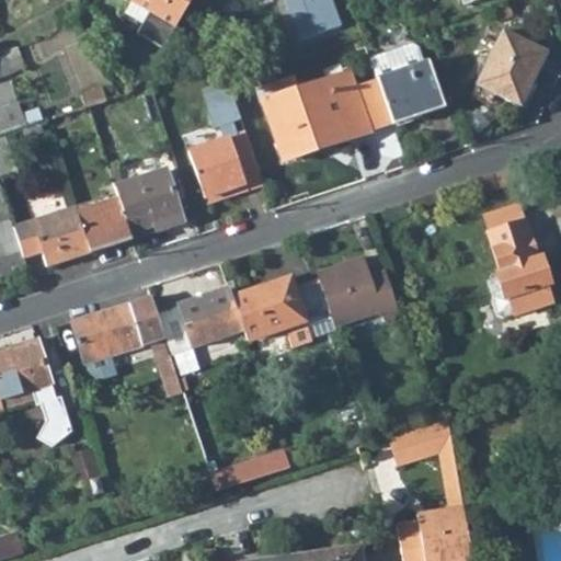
[(130,0),(130,2),(149,14),(142,25),(136,35),(162,50),(174,29),(175,29),(192,0),(130,0)]
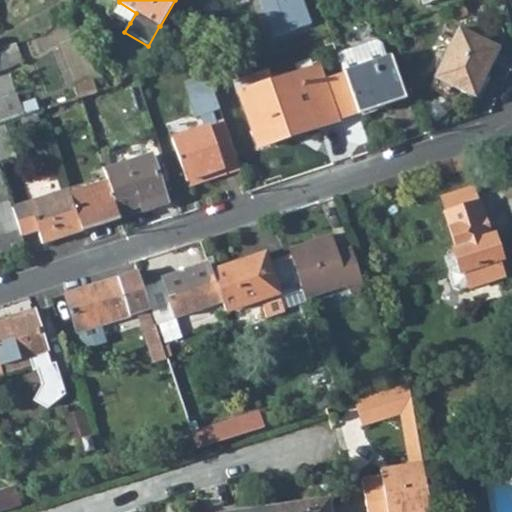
[(311,26),(301,0),(258,0),(273,39),(311,26)]
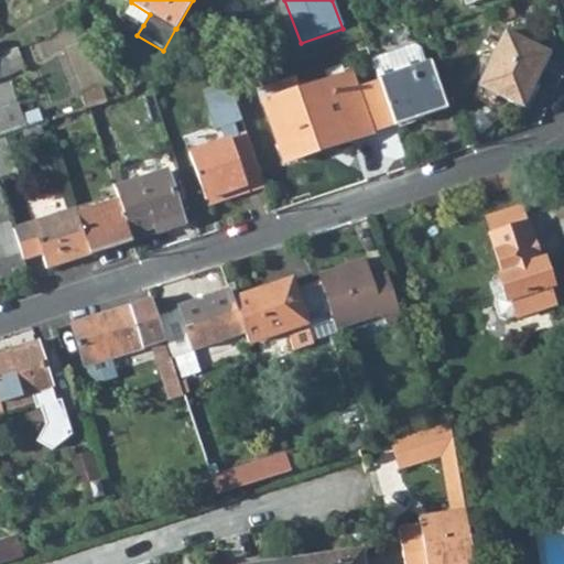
[(150,14),(131,2),(125,14),(143,25),(150,14)]
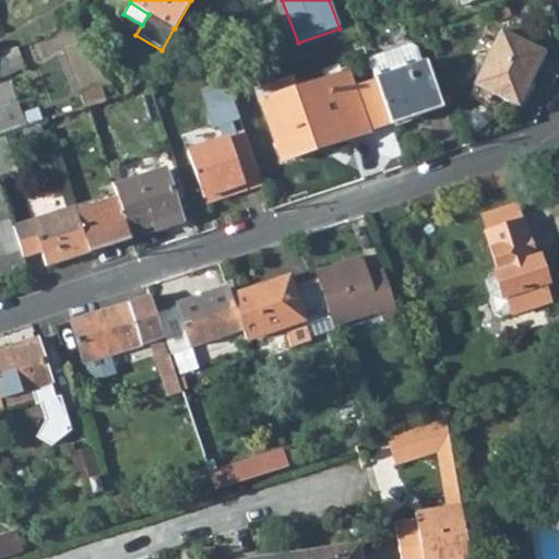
[(501,32),(475,85),(519,107),(545,54),(501,32)]
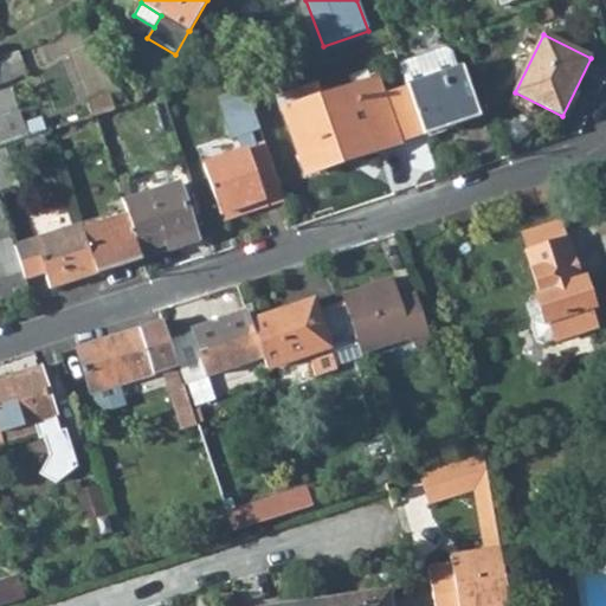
[(444,49),(399,65),(407,86),(457,69),(451,51),(444,49)]
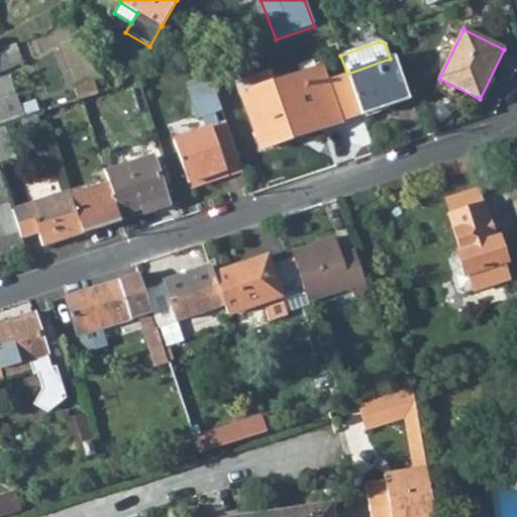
[(4,47),(11,70),(24,67),(16,44),(4,47)]
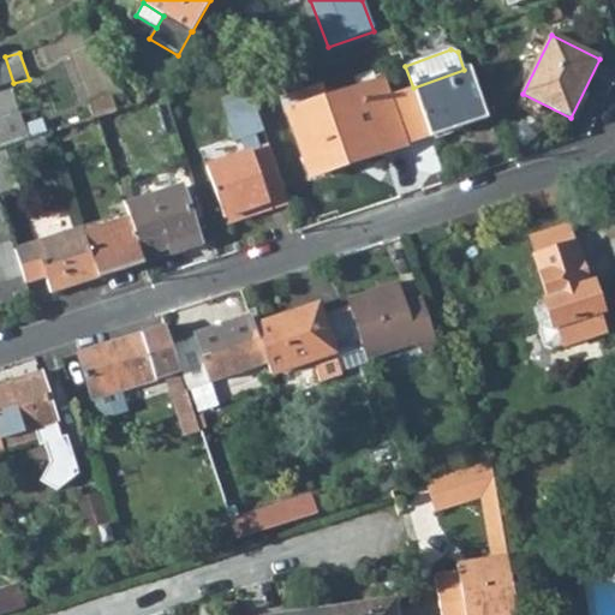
[(0,58),(0,87),(13,83),(5,57),(0,58)]
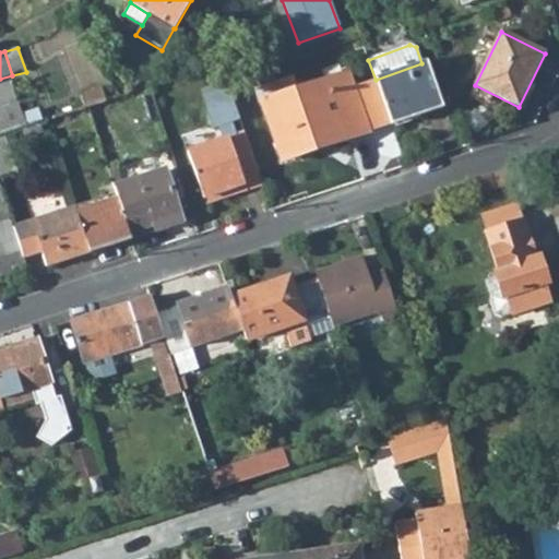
[(421,63),(376,80),(391,126),(442,108),(427,62),(421,63)]
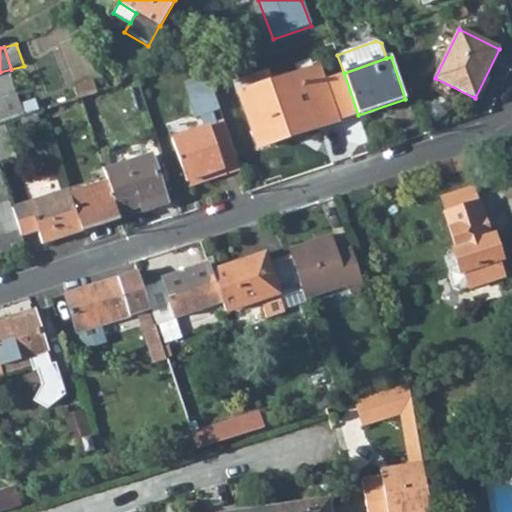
[(318,68),(240,94),(258,148),(337,122),(323,81),(318,68)]
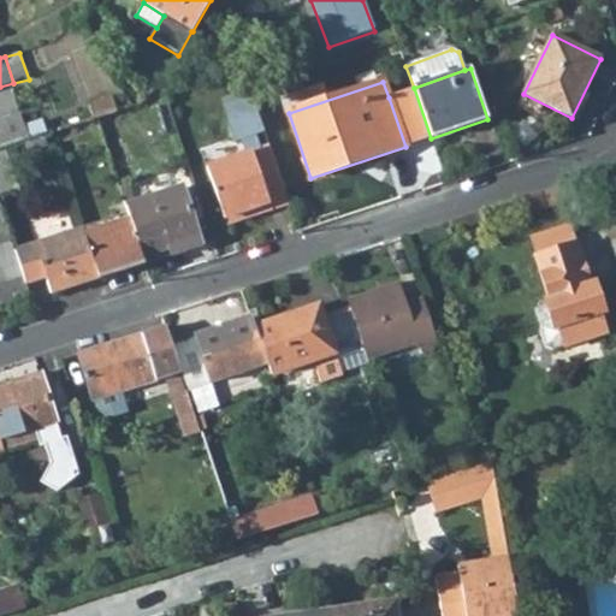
[(389,98),(406,147),(431,138),(414,88),(389,98)]
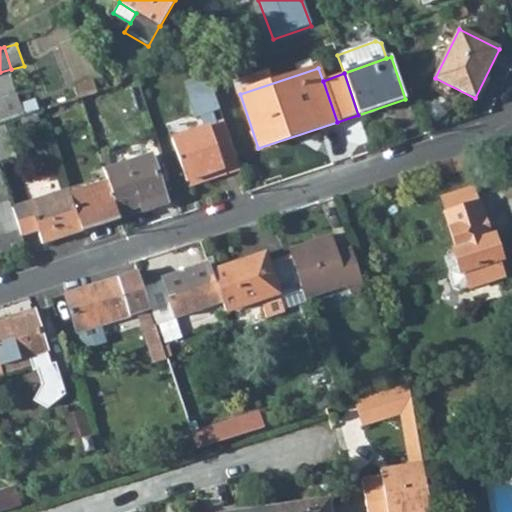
[(205,130),(172,141),(186,183),(224,170),(226,175),(240,171),(224,123),(216,126),(213,114),(220,112),(208,77),(186,84),(198,119),(201,118),(205,130)]
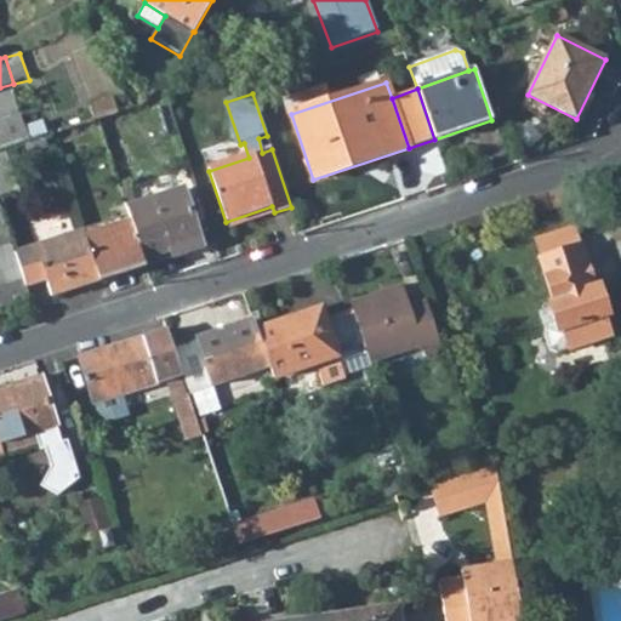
[(90,103),(93,120),(119,112),(114,96),(90,103)]
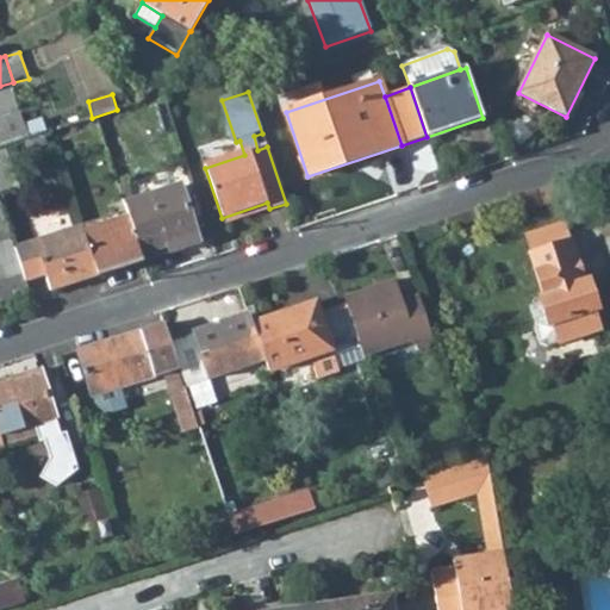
[(0,119),(0,147),(29,138),(23,122),(20,113),(0,119)]
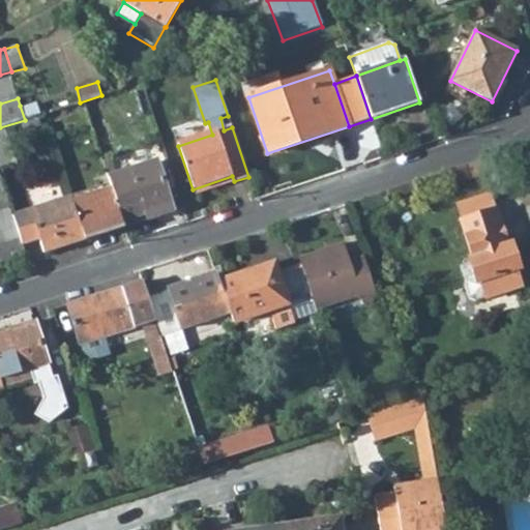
[(20,106),(25,120),(38,116),(34,101),(20,106)]
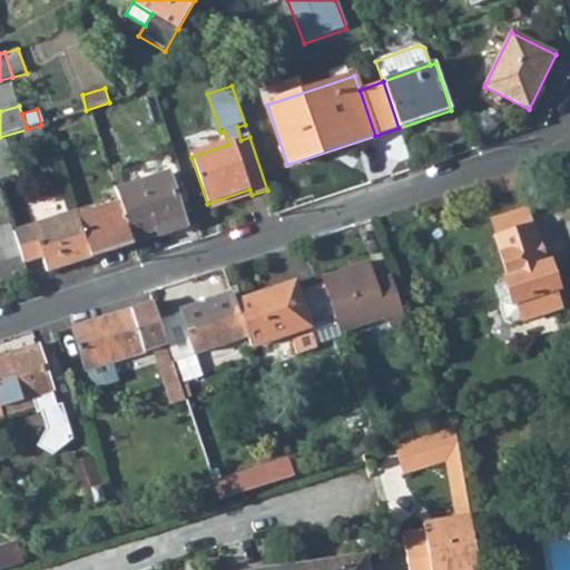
[(22,134),(25,143),(45,135),(41,127),(22,134)]
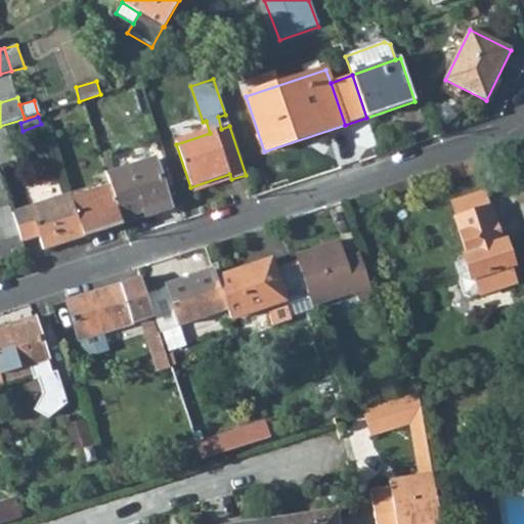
[(5,129),(0,130),(0,166),(15,162),(5,129)]
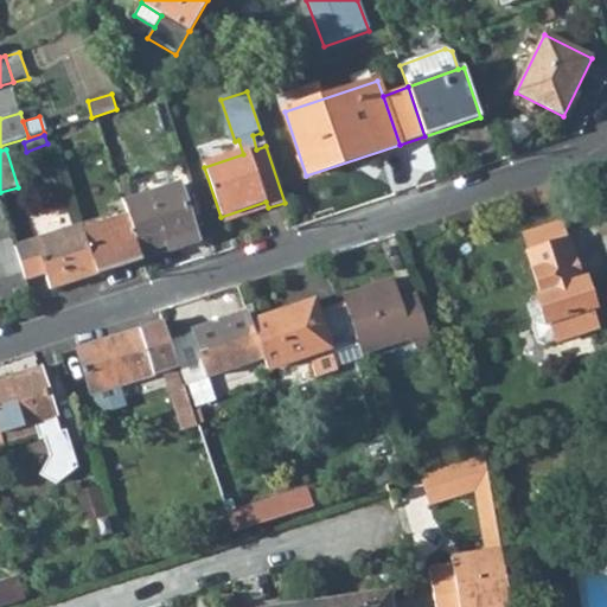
[(131,195),(127,183),(117,185),(121,197),(131,195)]
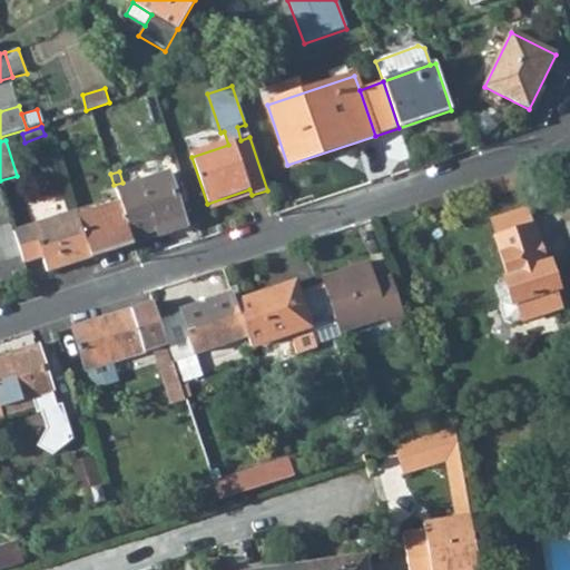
[(170,174),(116,192),(120,205),(131,239),(155,232),(156,235),(187,226),(170,174)]
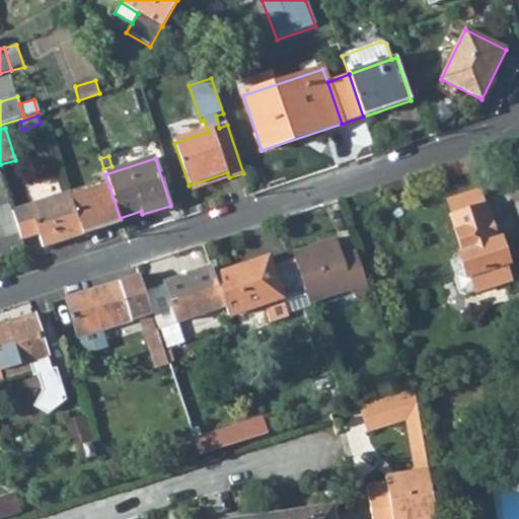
[(459,175),(455,161),(441,166),(445,179),(459,175)]
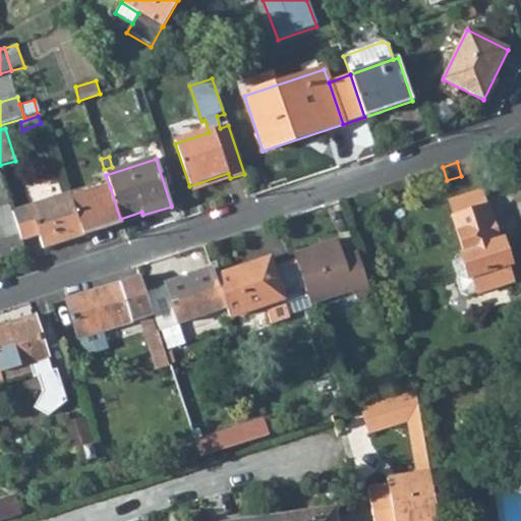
[(189,186),(190,191),(230,178),(228,173),(189,186)]
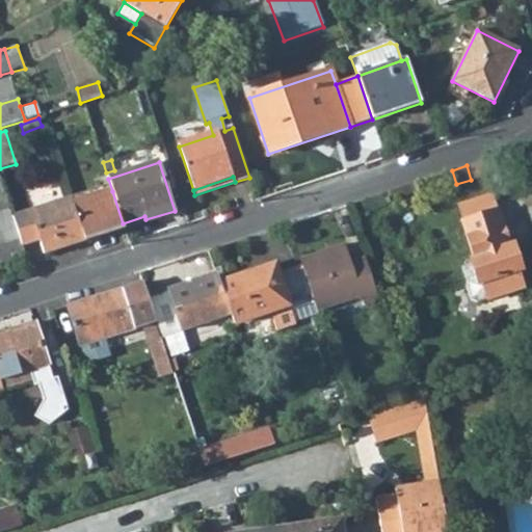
[(0,179),(0,264),(25,256),(23,247),(14,217),(12,216),(0,179)]
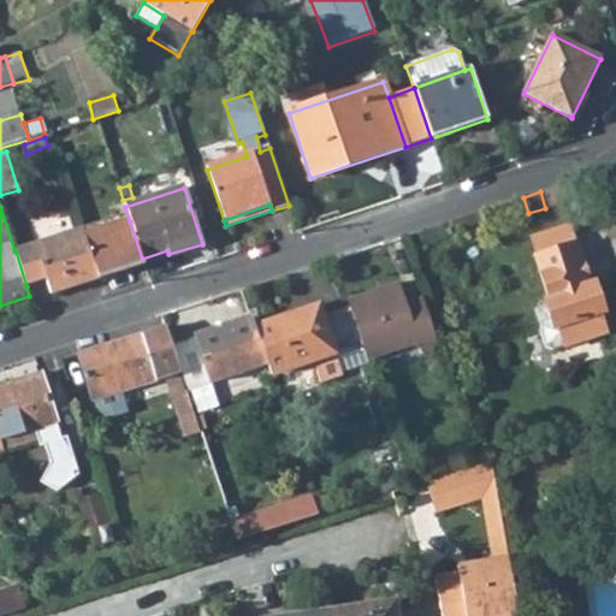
[(84,236),(100,280),(134,270),(131,262),(142,259),(130,221),(84,236)]
